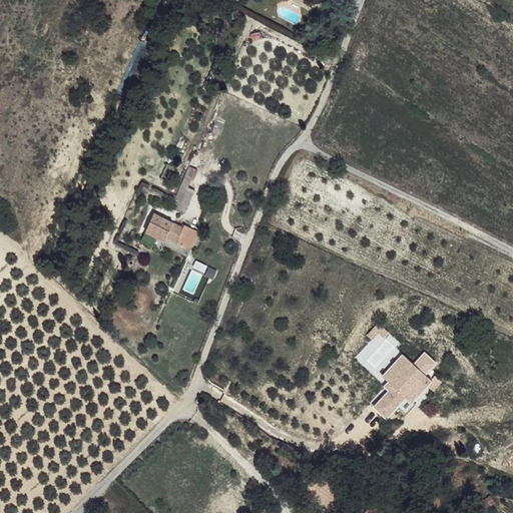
[(193,168),(189,166),(185,177),(189,179),(193,168)]
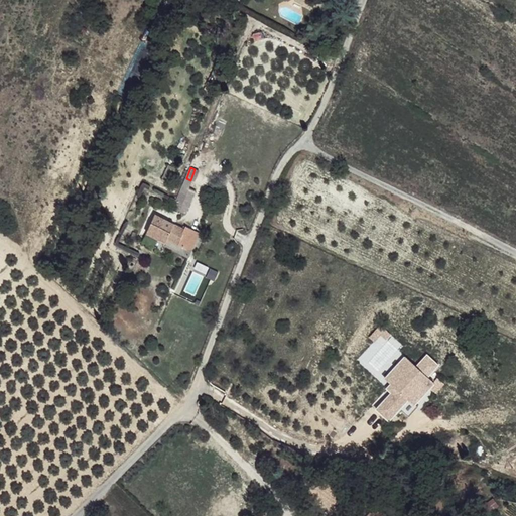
[(190,180),(186,178),(181,188),(189,192),(195,183),(190,180)]
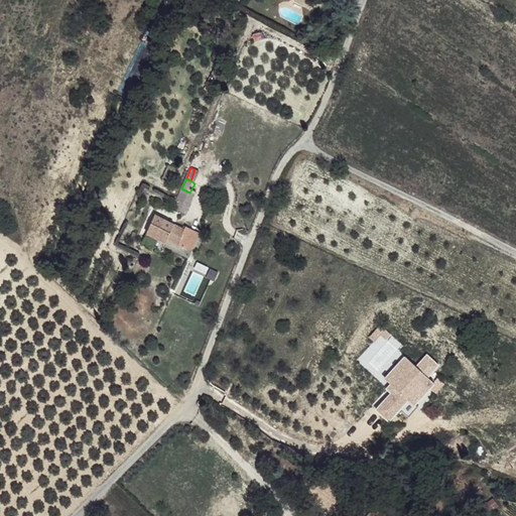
[(189,192),(181,188),(172,214),(184,218),(195,195),(189,192)]
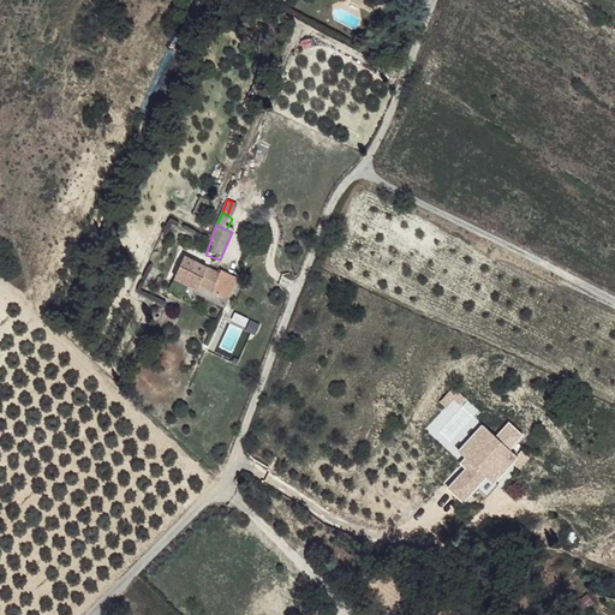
[(220,273),(183,257),(173,280),(195,290),(197,285),(226,299),(236,275),(220,269),(220,273)]
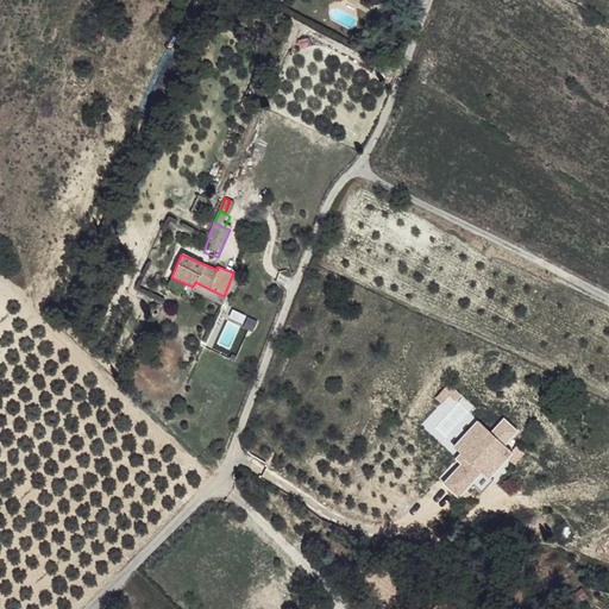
[(506,424),(500,418),(494,426),(498,431),(506,424)]
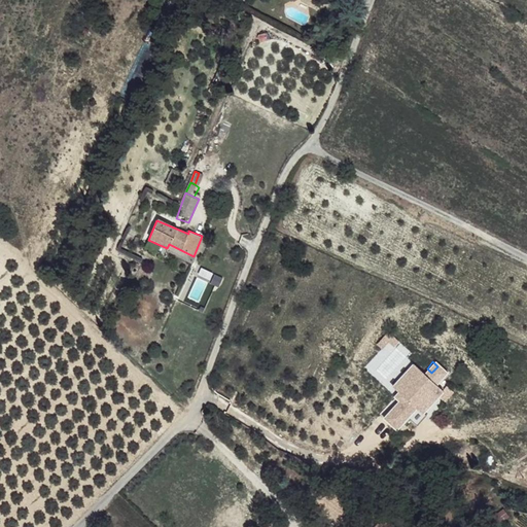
[(431,373),(427,369),(383,416),(394,428),(413,407),(421,415),(437,392),(441,390),(431,381),(434,378),(431,373)]
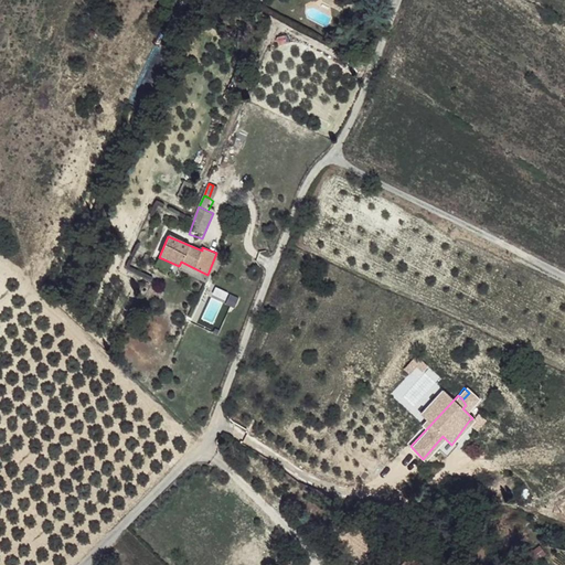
[(488,418),(479,412),(472,418),(469,420),(480,427),(488,418)]
